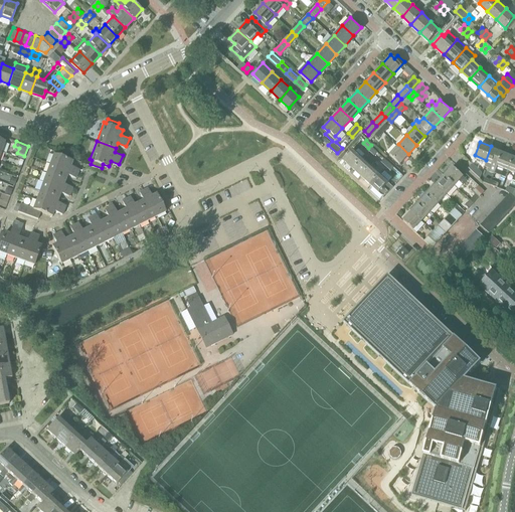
[(400,163),(408,154),(398,144),(389,153),(400,163)]
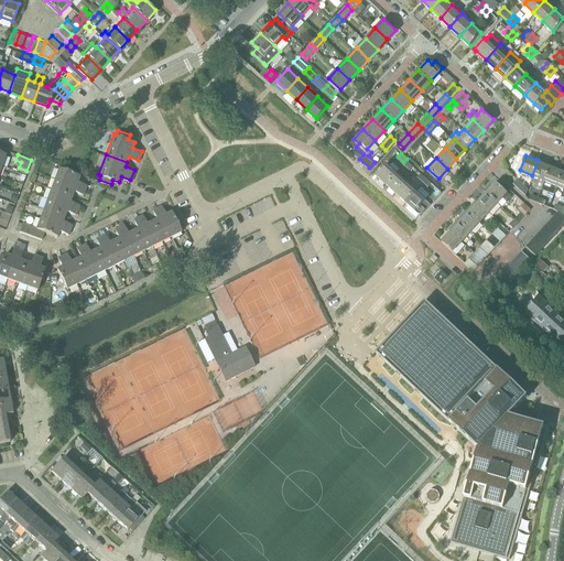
[(407,159),(403,162),(410,169),(413,164),(407,159)]
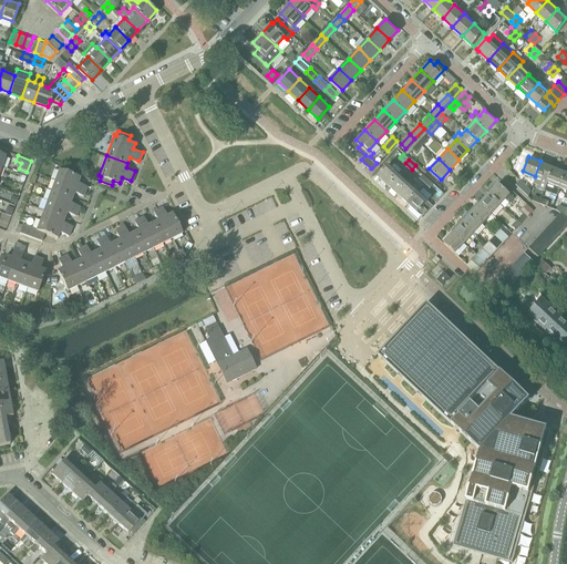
[(547,181),(553,166),(540,161),(535,176),(542,178),(538,186),(545,188),(548,181),(547,181)]
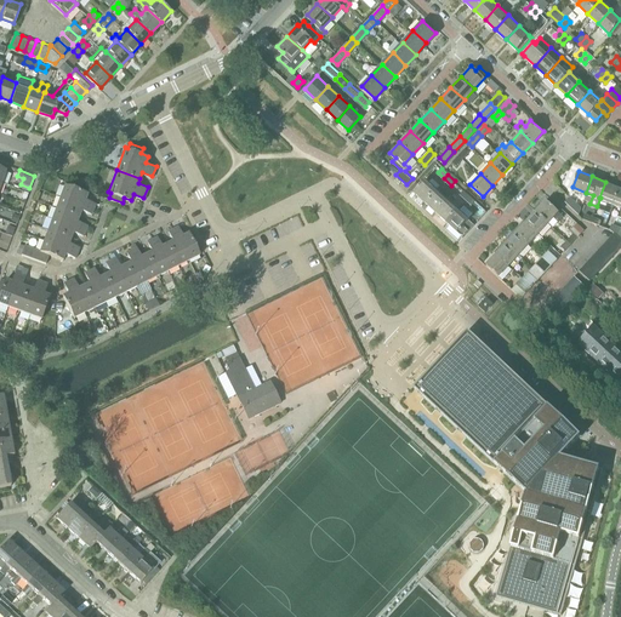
[(425,200),(437,188),(426,177),(414,190),(425,200)]
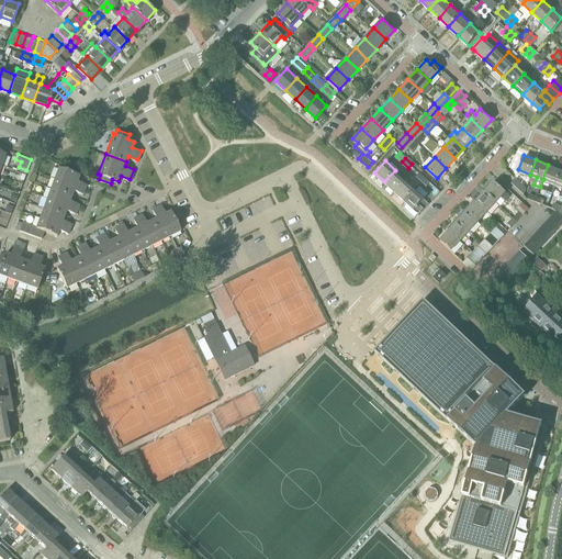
[(542,179),(543,179),(550,181),(547,190),(552,192),(555,183),(554,183),(560,169),(548,165),(542,179)]
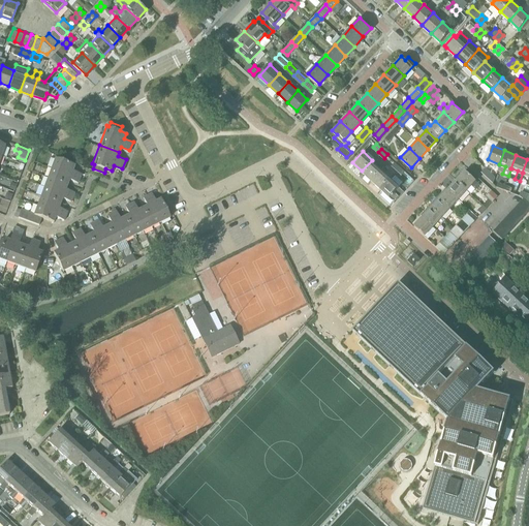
[(52,166),(80,177),(82,173),(73,168),(74,163),(55,156),(52,166)]
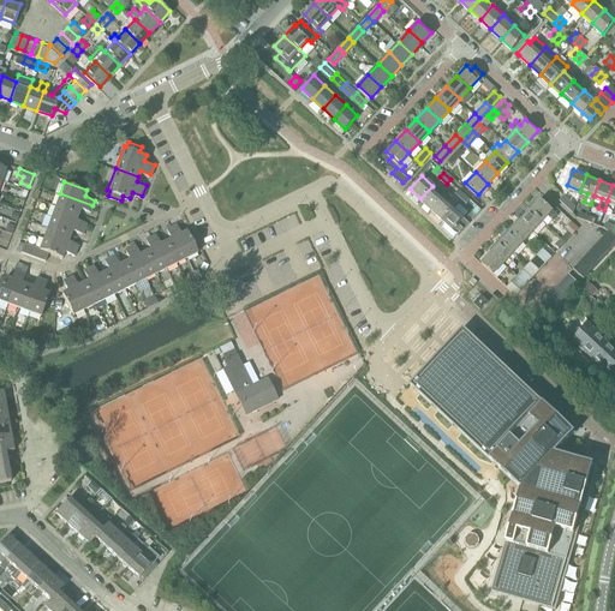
[(433,186),(421,198),(431,208),(443,196),(442,195),(446,191),(436,183),(433,186)]
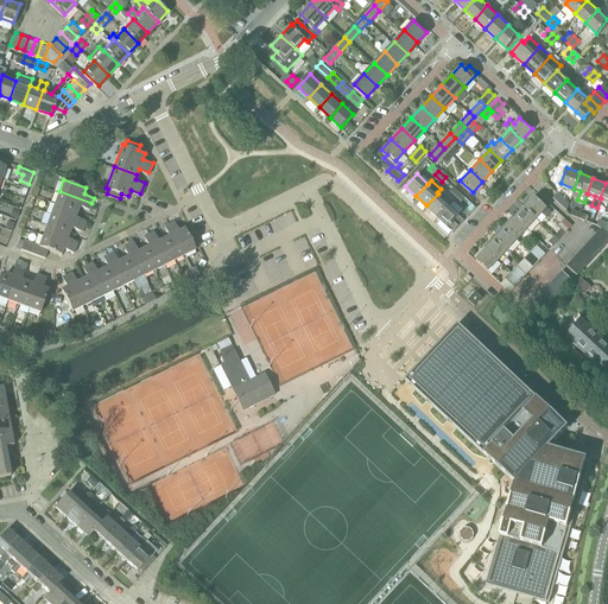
[(454,185),(450,189),(457,195),(461,191),(454,185)]
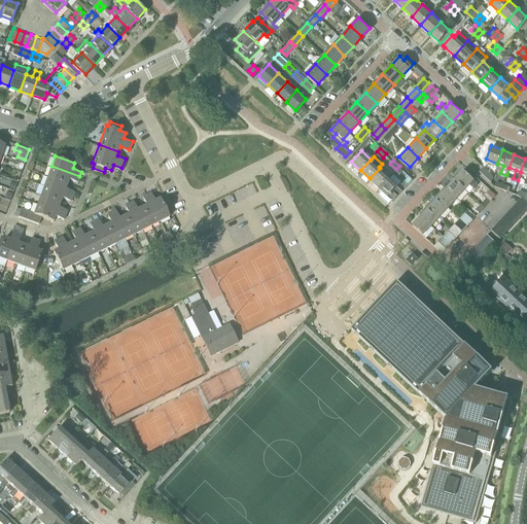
[(486,175),(489,170),(484,165),(480,169),(486,175)]
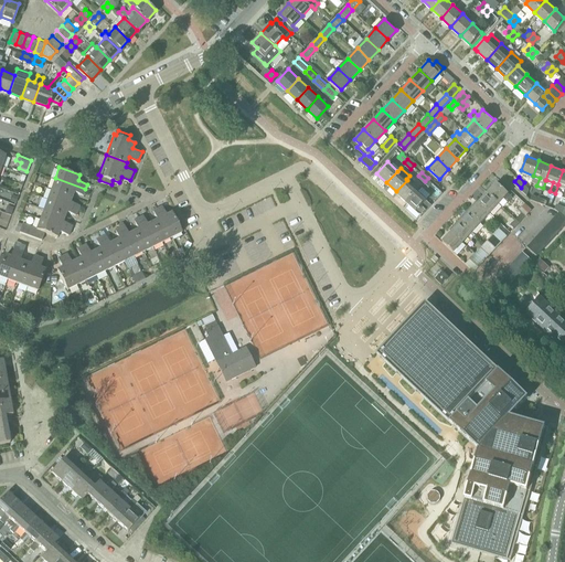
[(84,193),(85,189),(55,178),(51,187),(73,195),(74,190),(84,193)]
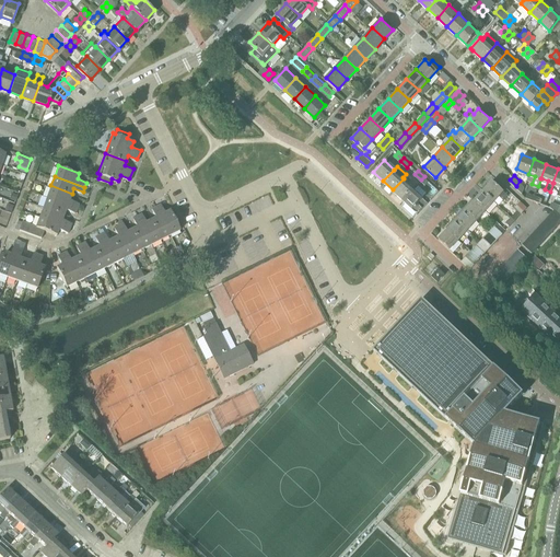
[(403,198),(412,187),(404,178),(393,189),(403,198)]
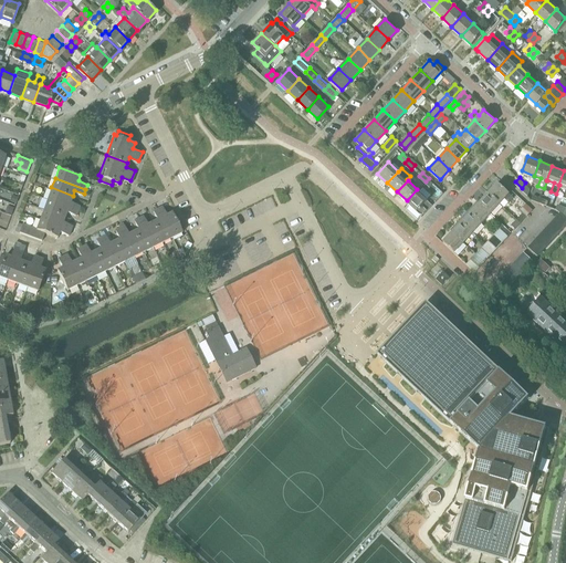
[(438,197),(442,191),(443,190),(431,180),(427,186),(438,197)]
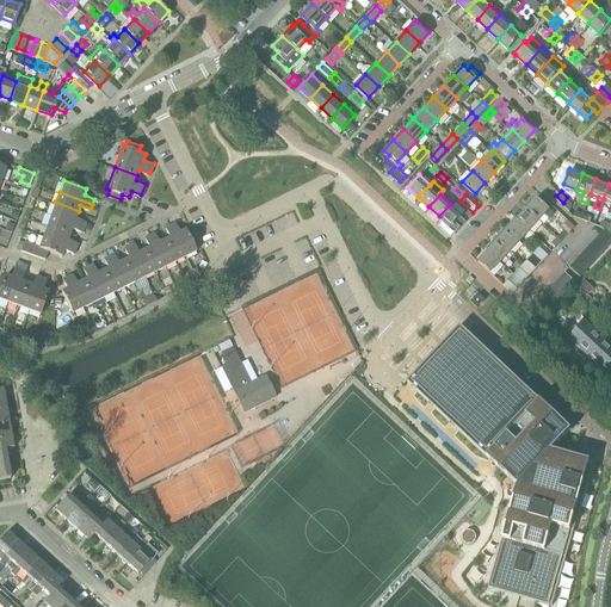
[(528,206),(539,217),(544,212),(549,217),(554,211),(537,196),(528,206)]
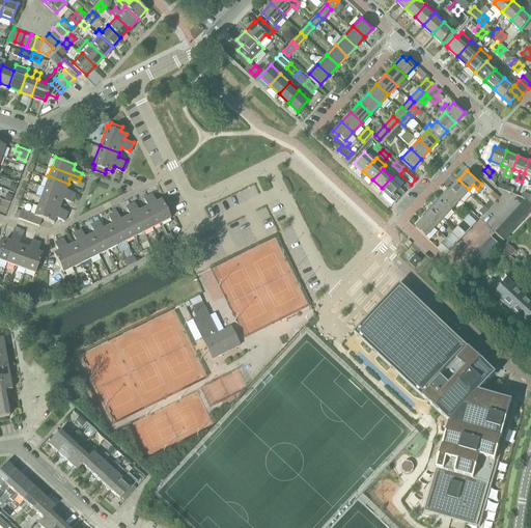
[(66,188),(68,184),(48,175),(45,186),(73,196),(75,191),(66,188)]
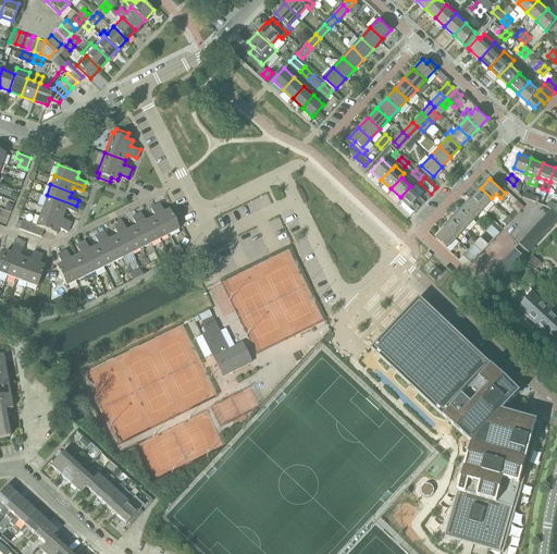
[(400,197),(410,207),(415,211),(420,206),(416,200),(420,195),(410,186),(400,197)]
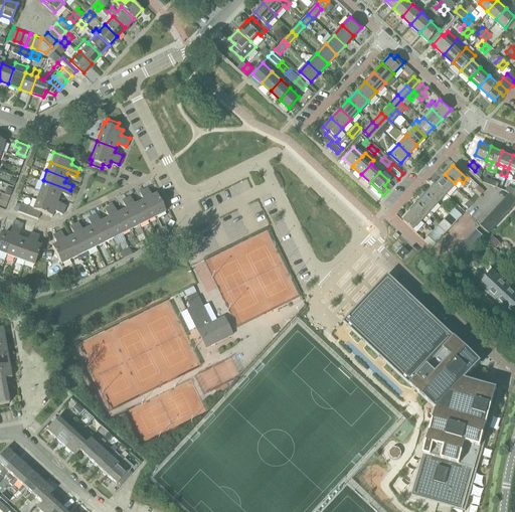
[(447,192),(455,183),(445,174),(436,183),(447,192)]
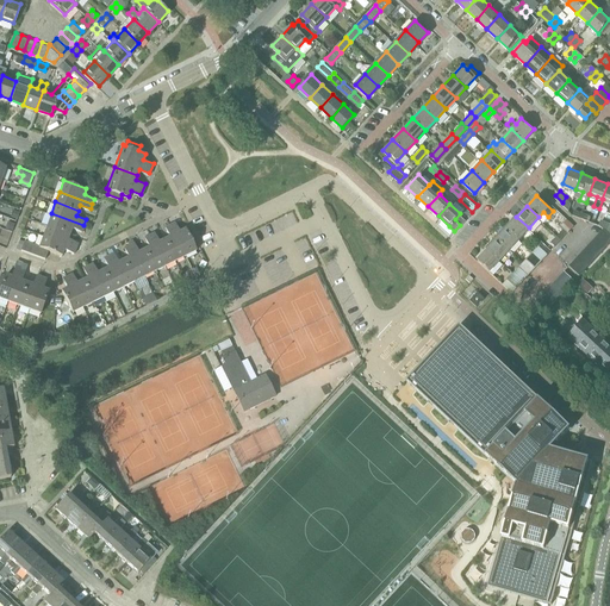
[(82,230),(83,225),(51,213),(48,224),(70,232),(73,226),(82,230)]
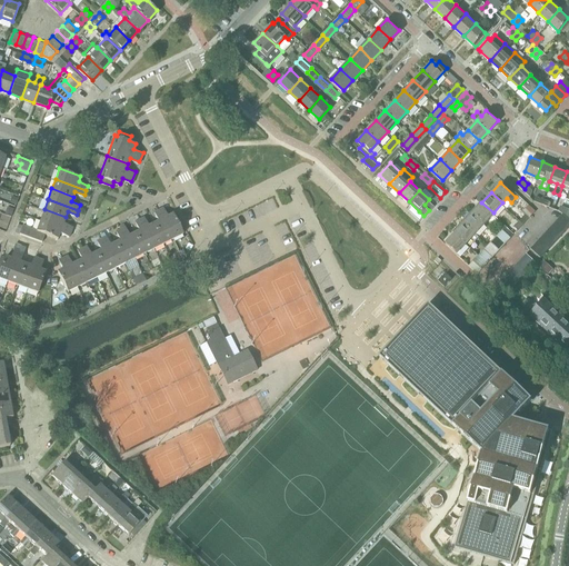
[(485,222),(493,212),(481,202),(479,205),(476,205),(471,209),(472,211),(485,222)]
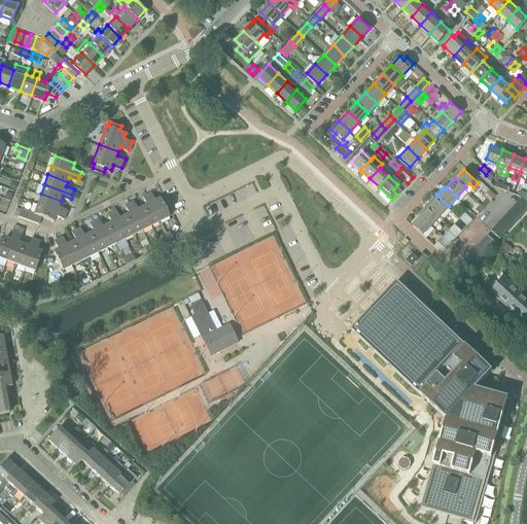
[(487,197),(481,203),(485,205),(496,194),(490,187),(484,195),(487,197)]
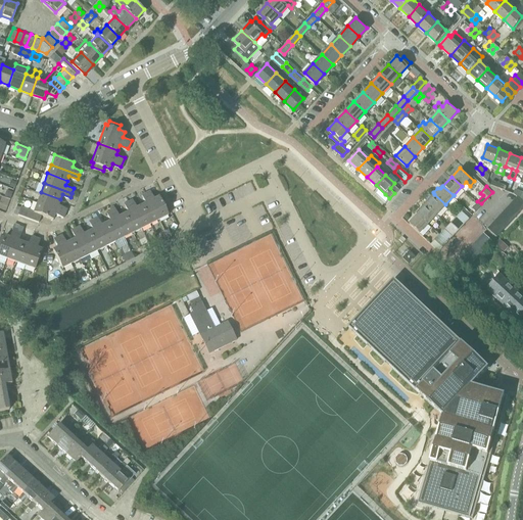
[(520,196),(522,190),(516,187),(514,191),(518,194),(520,196)]
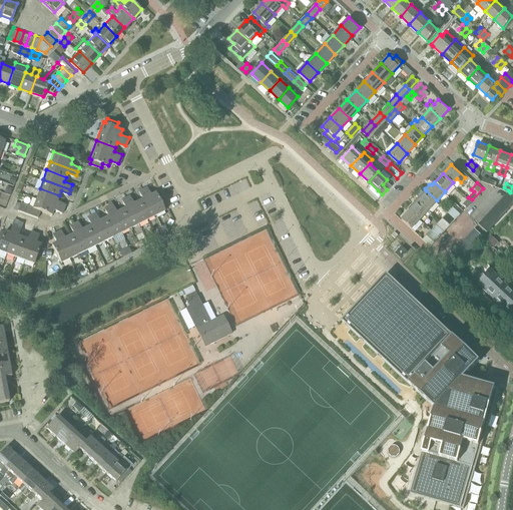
[(143,187),(156,213),(165,209),(155,191),(151,193),(147,185),(143,187)]
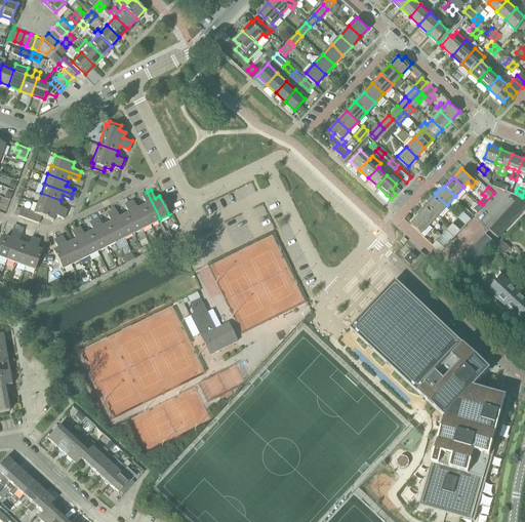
[(151,223),(160,218),(147,192),(143,194),(146,202),(142,204),(151,223)]
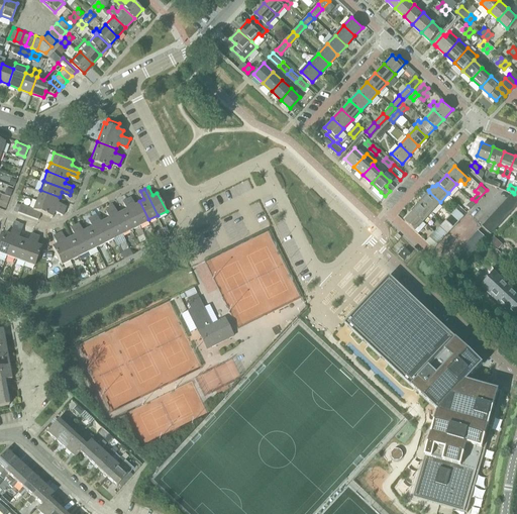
[(58,201),(60,197),(40,190),(36,199),(65,209),(67,204),(58,201)]
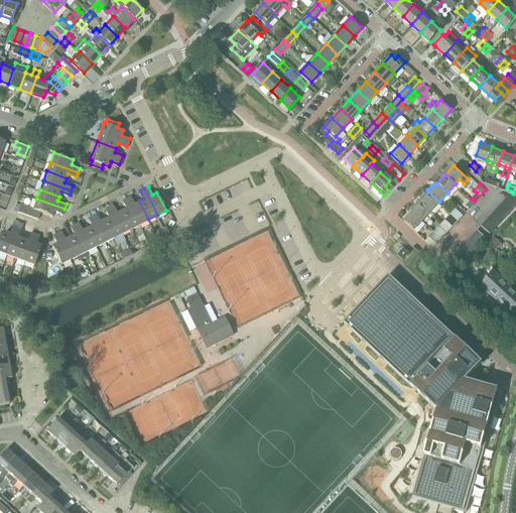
[(430,211),(439,202),(428,191),(426,195),(423,195),(419,198),(420,201),(430,211)]
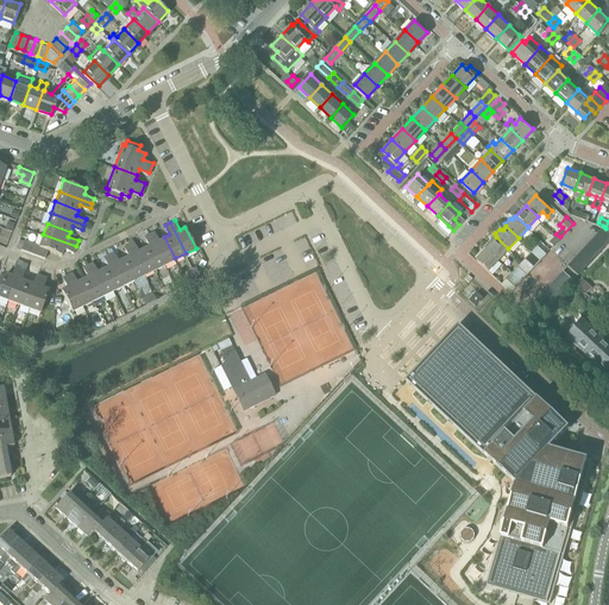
[(608,231),(606,228),(603,226),(597,232),(608,241),(608,239),(608,231)]
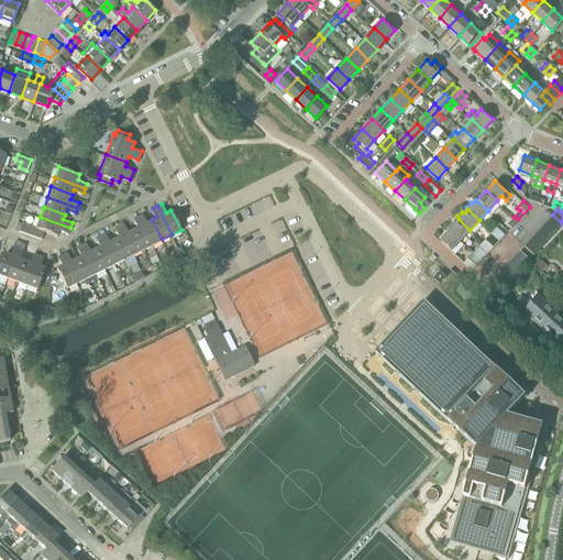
[(162,239),(152,219),(147,221),(143,213),(138,216),(153,244),(162,239)]
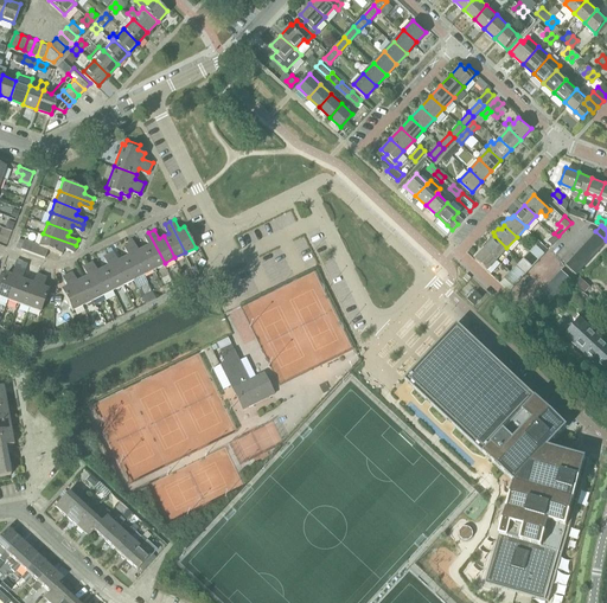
[(601,245),(606,241),(595,231),(590,236),(601,245)]
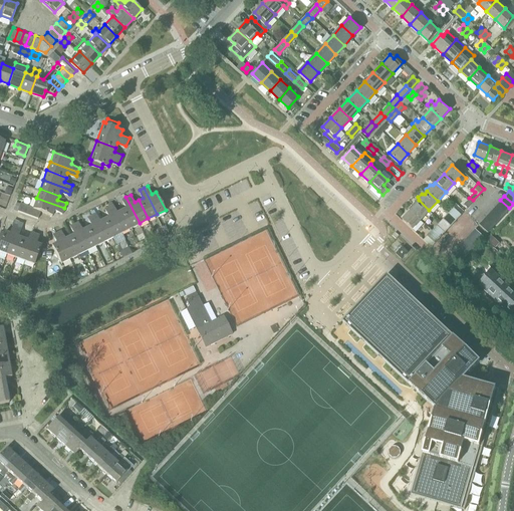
[(131,227),(140,223),(125,197),(121,199),(125,207),(121,209),(131,227)]
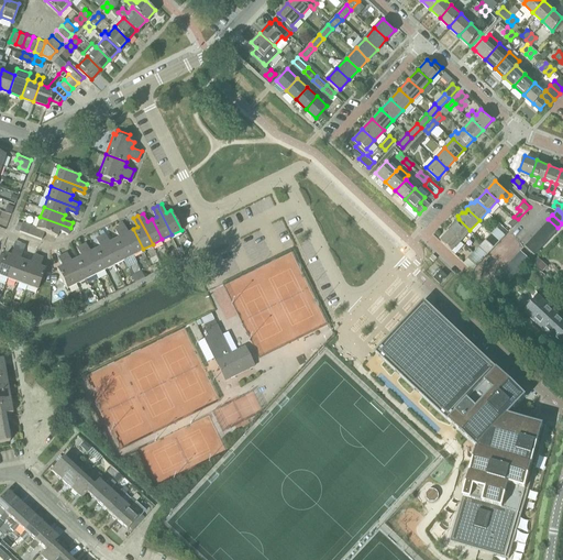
[(68,232),(70,228),(40,217),(36,226),(22,220),(20,229),(42,237),(44,229),(57,234),(59,229),(68,232)]
